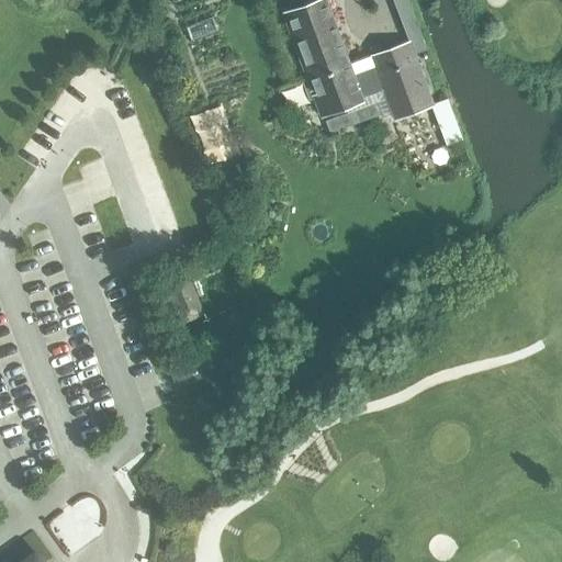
[(327,0),(315,0),(281,13),(321,117),(346,109),(351,125),(381,115),(382,120),(392,116),(394,121),(435,105),(415,53),(426,48),(407,0),(393,0),(408,41),(370,55),(375,69),(356,77),(327,0)]
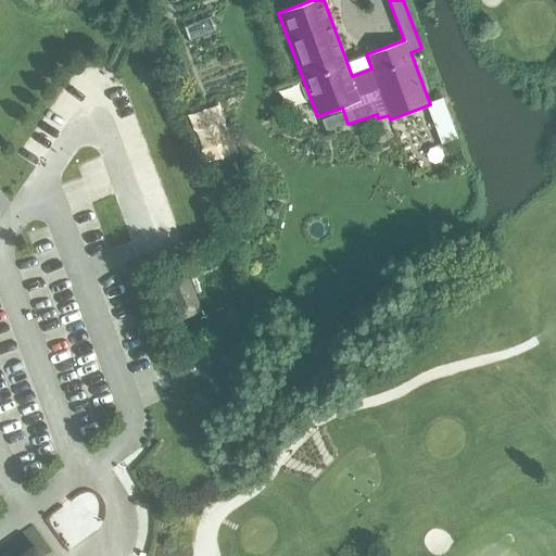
[(229,22),(224,9),(201,17),(206,32),(224,24),(229,22)]
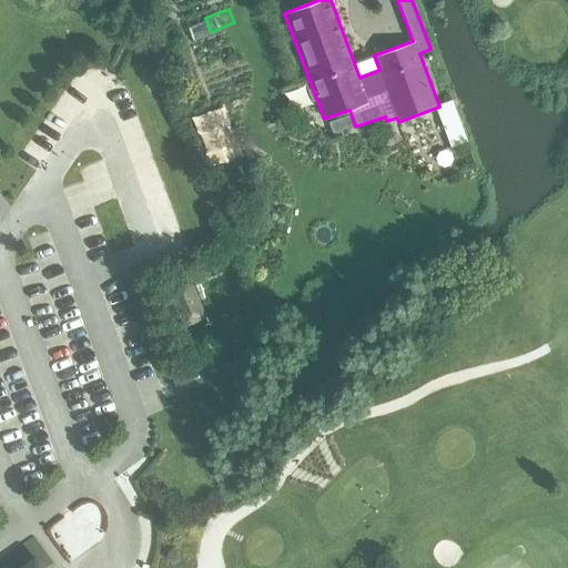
[(244,183),(240,169),(216,178),(221,191),(244,183)]
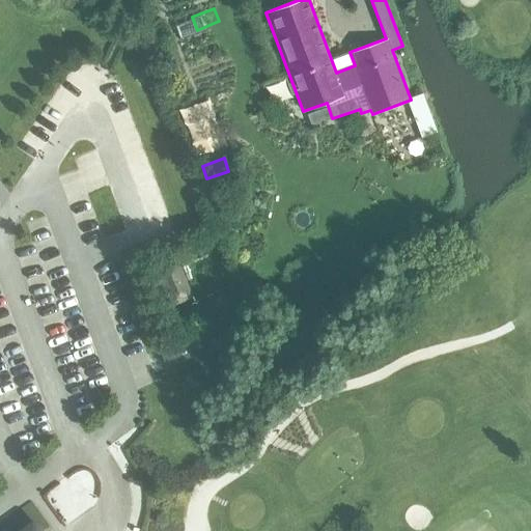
[(178,259),(156,270),(170,306),(192,297),(178,259)]
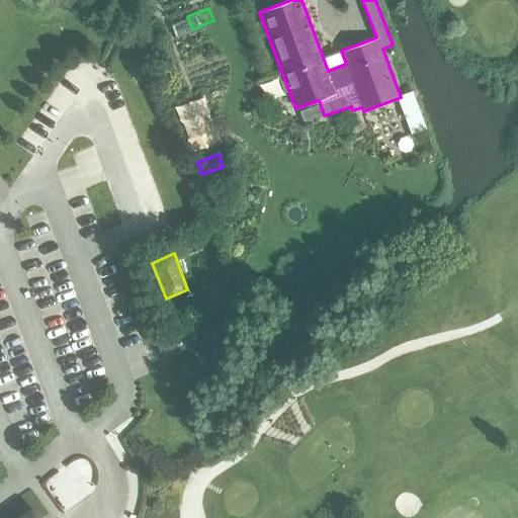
[(161,357),(216,337),(209,321),(156,341),(161,357)]
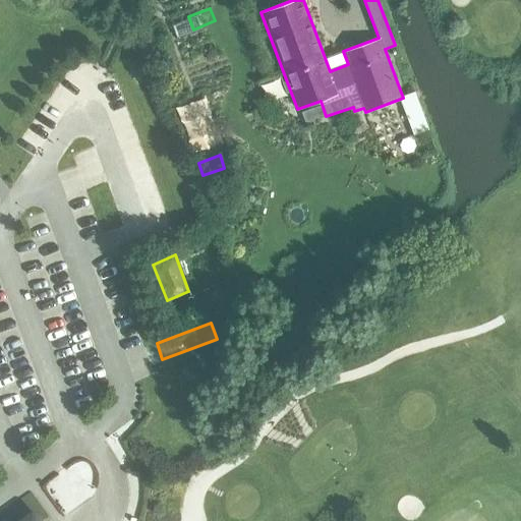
[(41,520),(34,510),(17,520),(41,520)]
